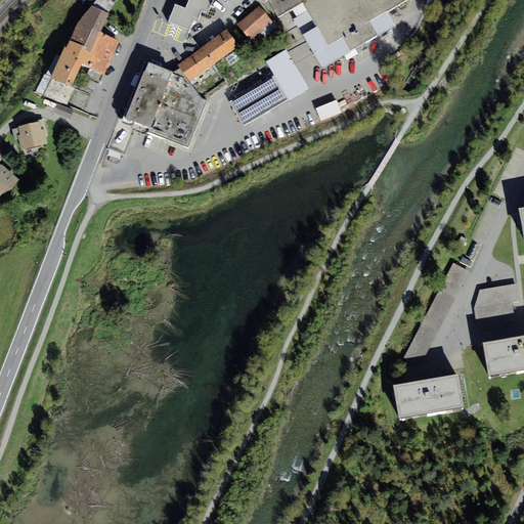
[(78,23),(70,40),(87,48),(82,63),(104,75),(120,41),(100,32),(114,4),(110,0),(89,0),(93,4),(78,23)]
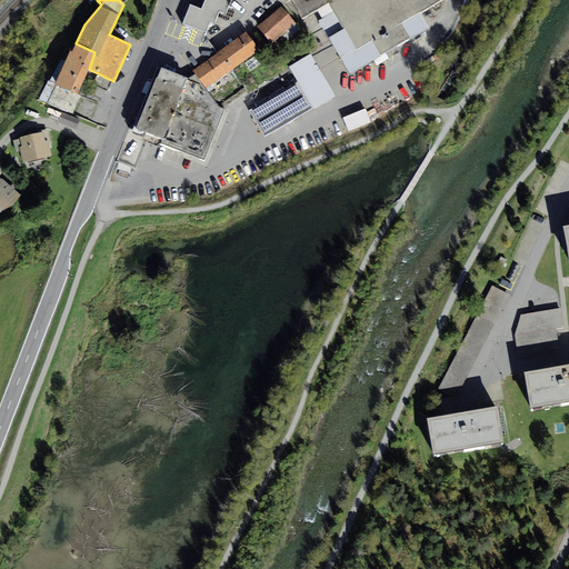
[(190,6),(183,23),(206,32),(210,21),(215,23),(219,10),(227,13),(231,0),(206,0),(201,9),(190,6)]
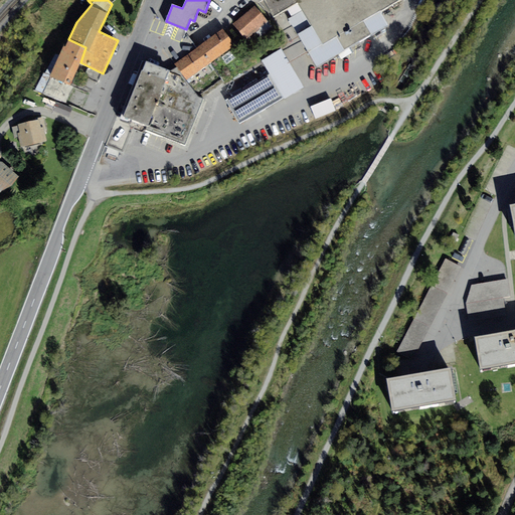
[(263,0),(274,17),(284,11),(317,68),(389,25),(381,11),(400,0),(263,0)]
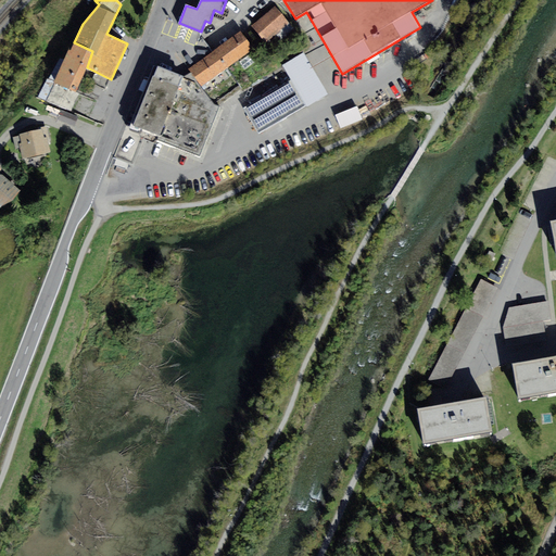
[(276,7),(251,26),(265,43),(290,23),(276,7)]
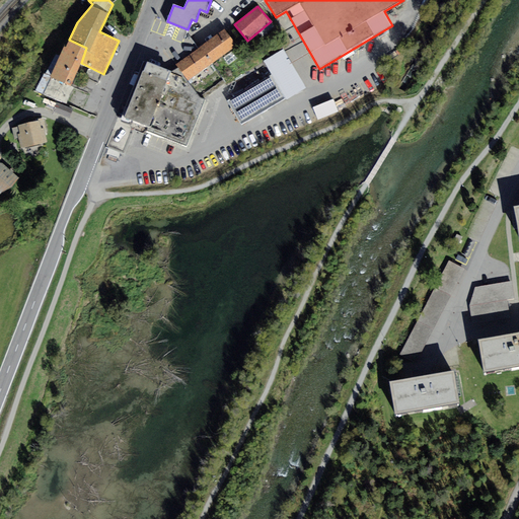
[(225,29),(200,48),(212,64),(236,46),(225,29)]
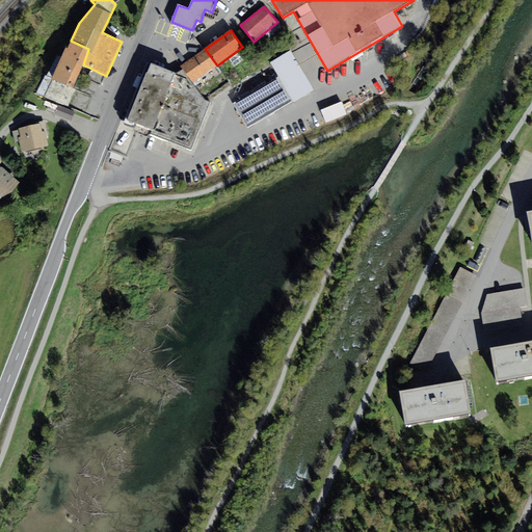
[(73,87),(83,64),(88,49),(71,41),(68,48),(65,48),(61,57),(57,55),(36,94),(68,107),(75,89),(73,87)]
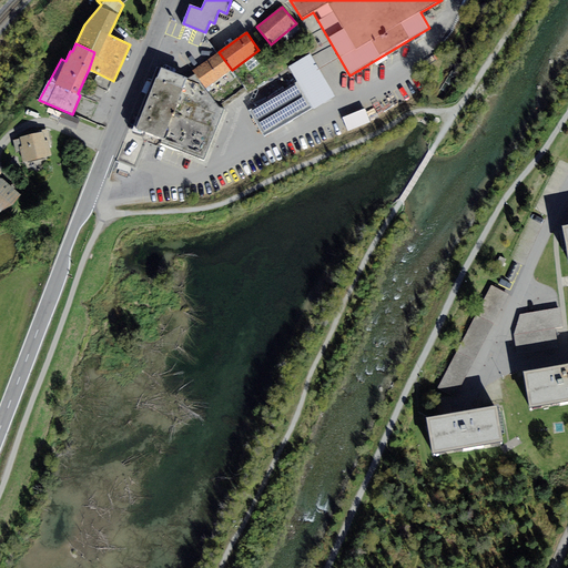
[(245,89),(232,70),(219,52),(193,71),(195,74),(220,107),(245,89)]
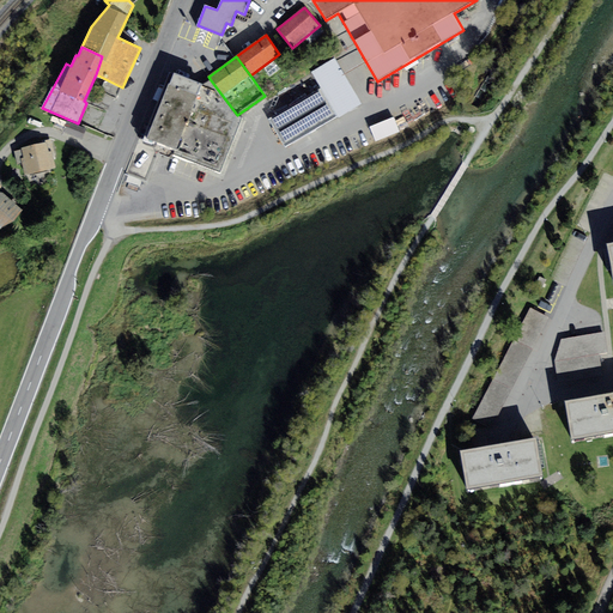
[(362,103),(334,58),(311,72),(321,89),(338,117),(362,103)]
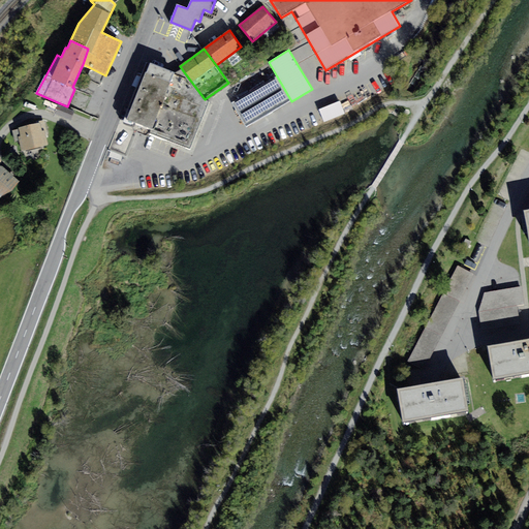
[(175,73),(150,63),(127,119),(153,129),(175,73)]
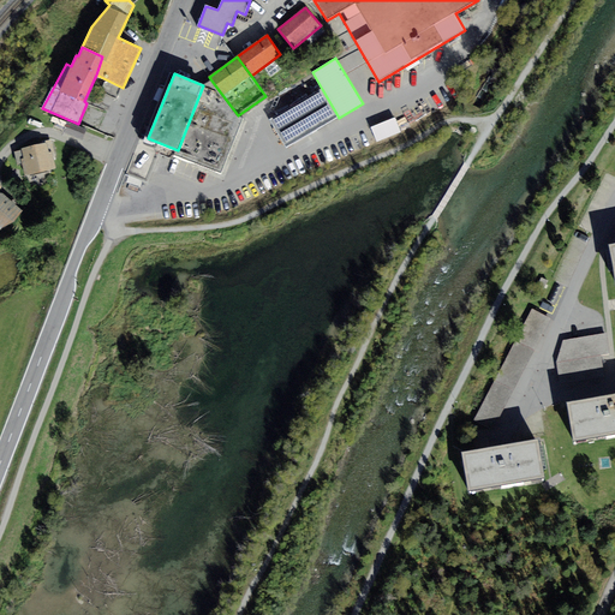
[(212,81),(203,85),(178,150),(175,155),(221,173),(243,118),(238,115),(212,81)]
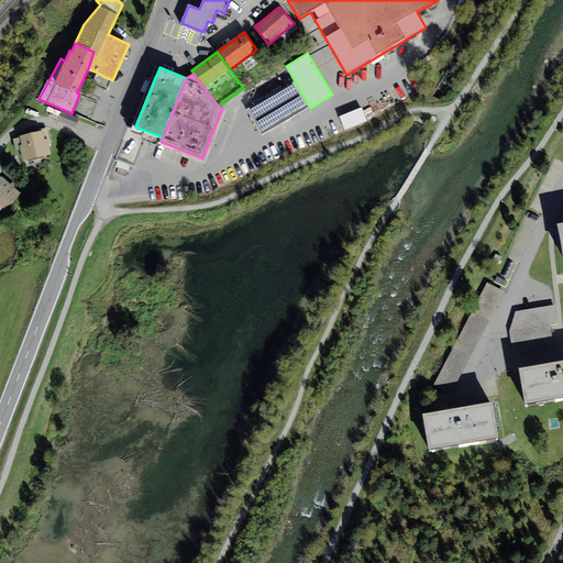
[(310,108),(295,81),(247,110),(263,135),(310,108)]
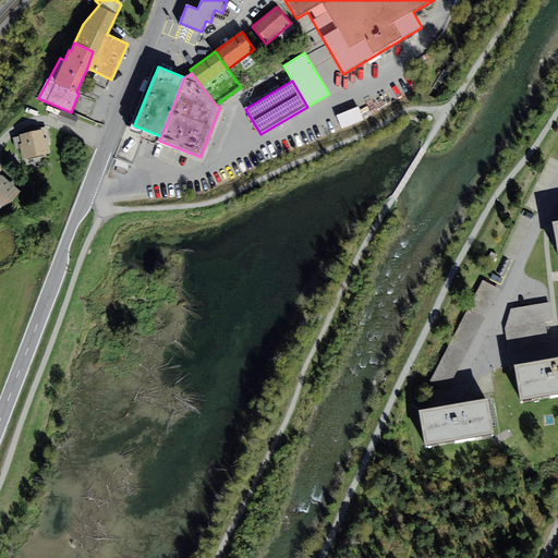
[(359,107),(338,116),(342,129),(363,120),(359,107)]
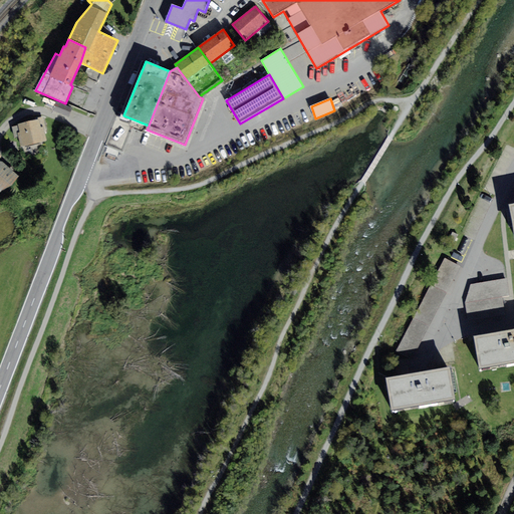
[(72,108),(56,101),(52,111),(69,117),(72,108)]
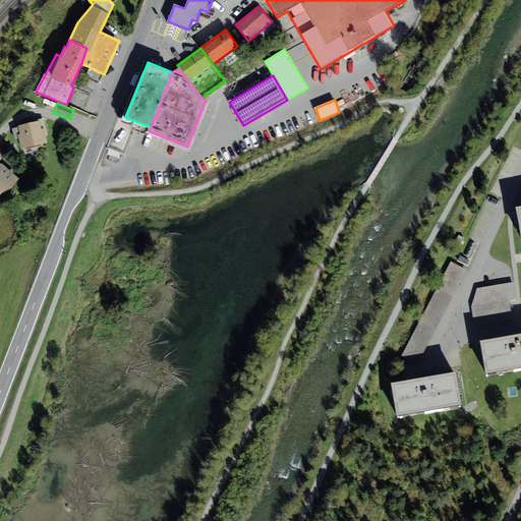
[(36,122),(12,128),(14,140),(18,139),(21,150),(48,142),(45,133),(48,132),(44,118),(36,120),(36,122)]
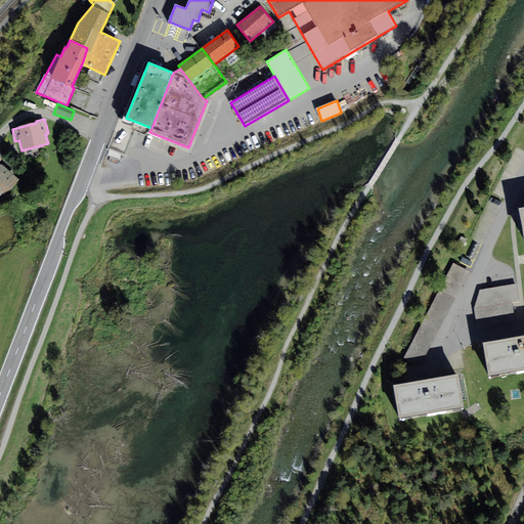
[(0,158),(0,194),(12,189),(19,180),(1,165),(1,159),(0,158)]
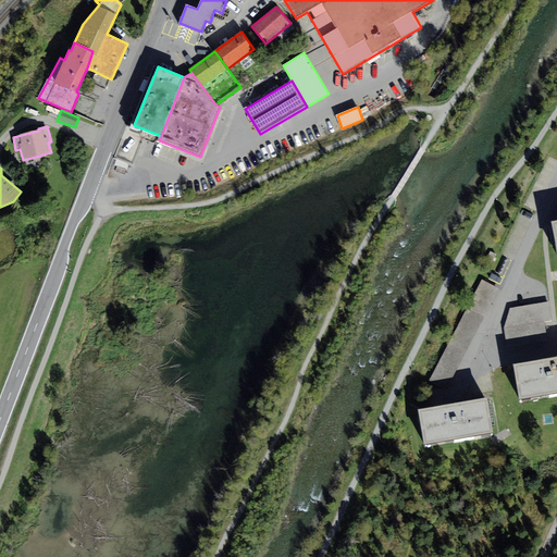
[(496,255),(490,251),(486,260),(493,262),(496,255)]
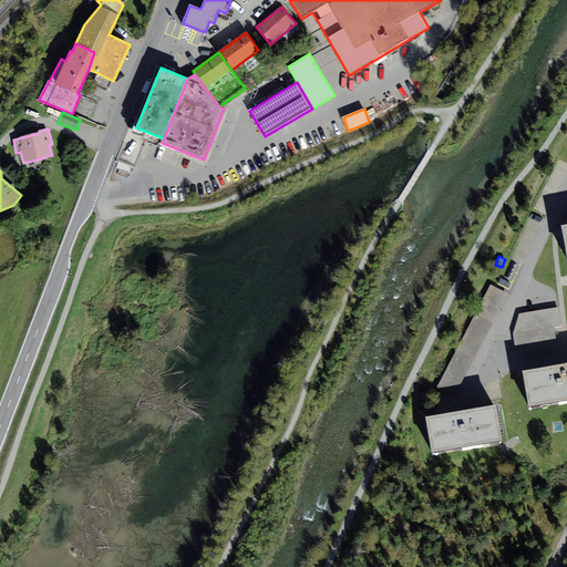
[(455,397),(508,295),(491,285),(436,387),(455,397)]
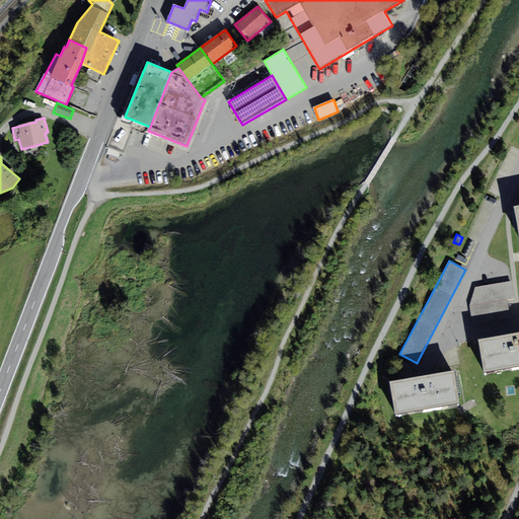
[(515,299),(512,282),(476,288),(470,306),(473,323),(511,317),(508,300),(515,299)]
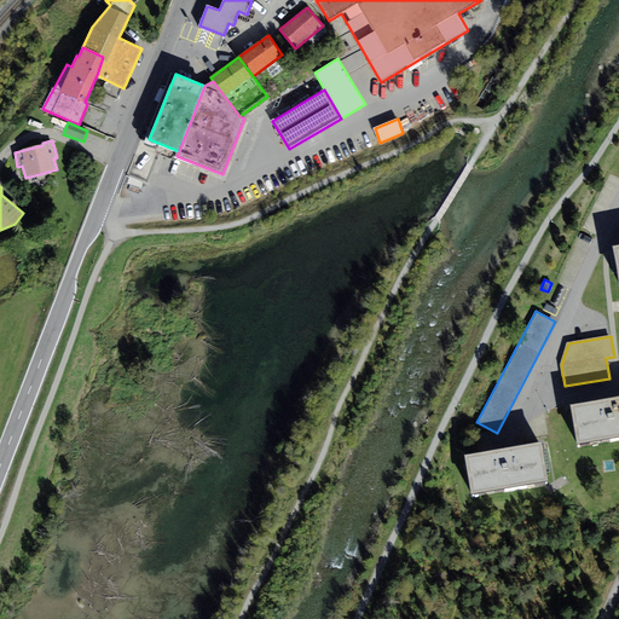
[(577,444),(618,437),(618,397),(571,405),(577,444)]
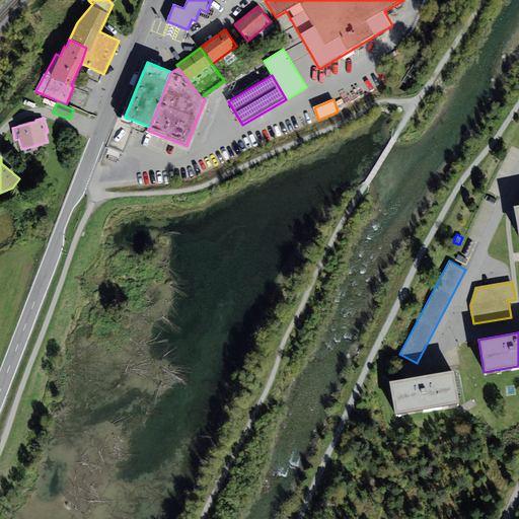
[(395,415),(459,403),(454,370),(389,381),(395,415)]
